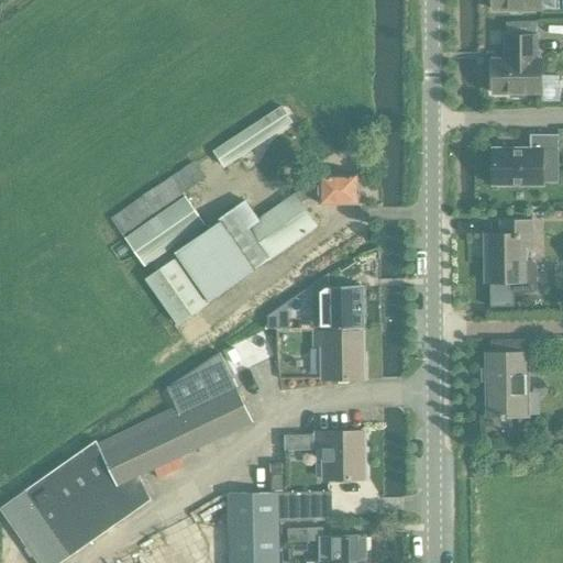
[(493,0),(493,10),(510,10),(512,12),(521,12),(523,10),(541,10),(541,0),(493,0)]
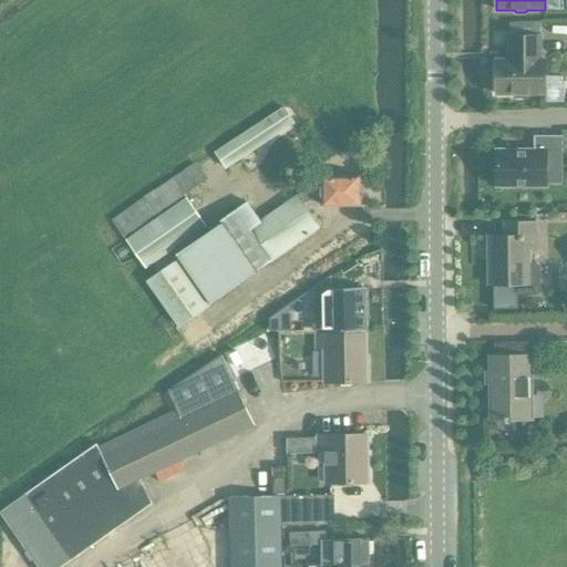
[(514,94),(514,99),(528,99),(528,94),(545,94),(545,61),(540,61),(539,37),(539,22),(509,22),(509,37),(509,61),(496,61),(496,94),(514,94)]
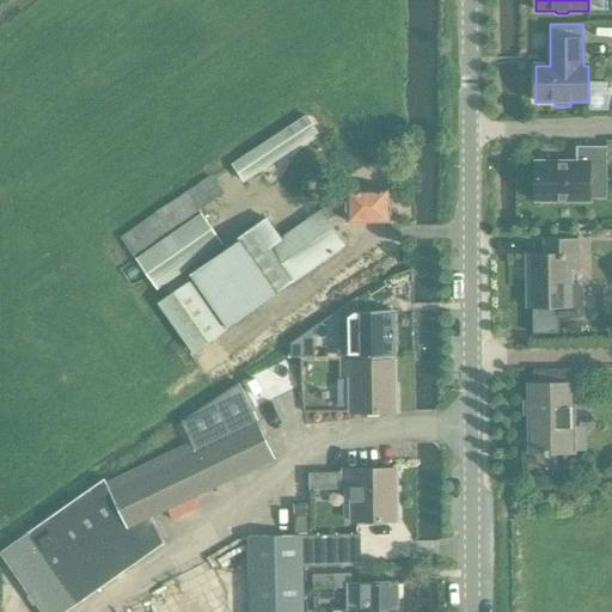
[(244,182),(317,133),(306,117),(233,166),(244,182)]
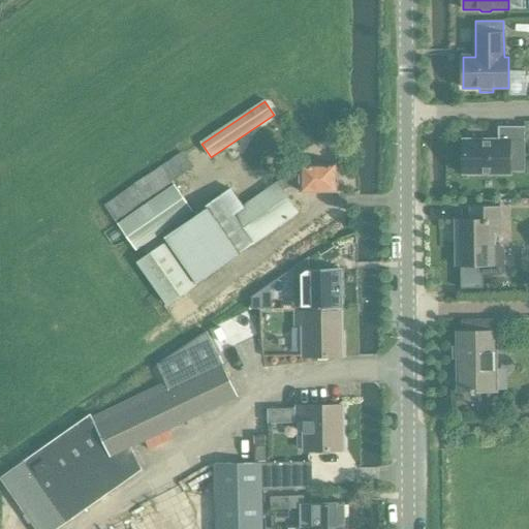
[(464,139),(464,174),(509,175),(509,141),(525,141),(525,127),(498,127),(498,139),(464,139)]
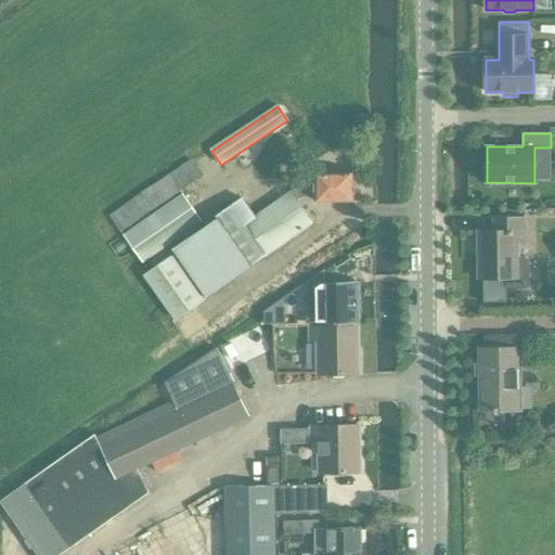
[(123,231),(202,177),(191,160),(111,215),(123,231)]
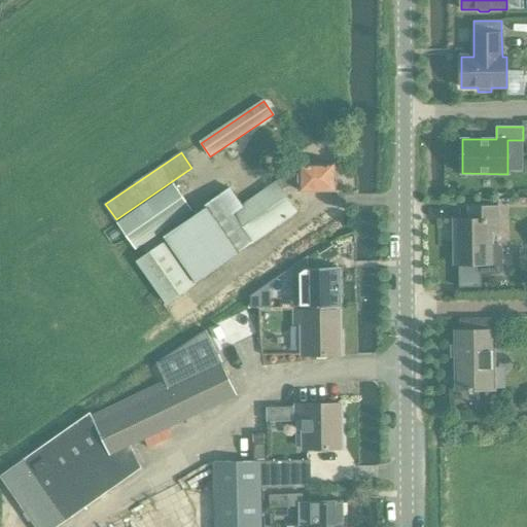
[(290,173),(276,182),(282,190),(291,184),(300,184),(301,191),(335,191),(335,165),(300,165),(300,173),(290,173)]
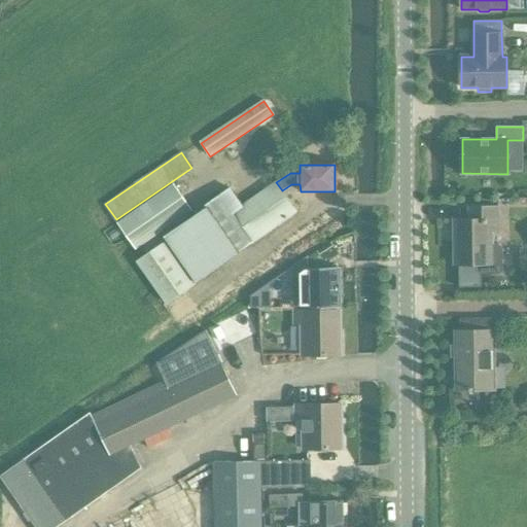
[(276,182),(241,206),(232,213),(252,242),(296,211),(282,190),(276,182)]
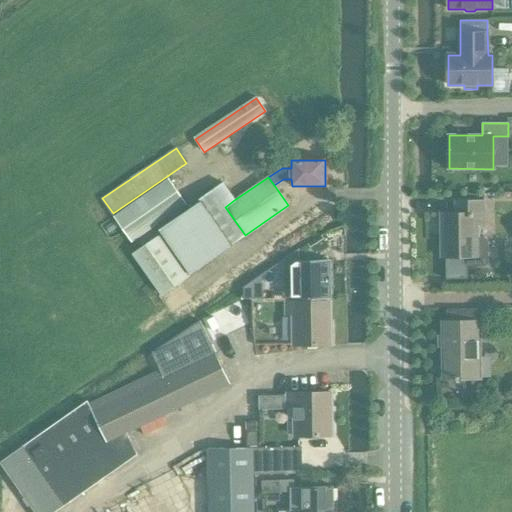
[(132,242),(186,204),(169,180),(115,218),(132,242)]
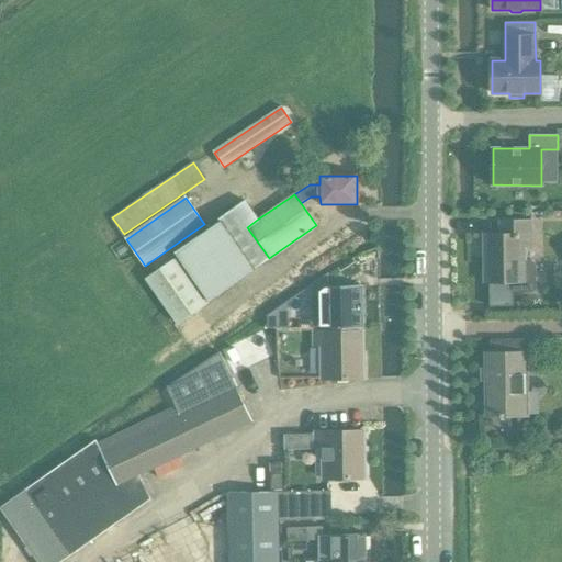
[(247,227),(257,220),(245,201),(221,218),(222,221),(176,253),(209,302),(255,269),(255,268),(269,258),(247,227)]
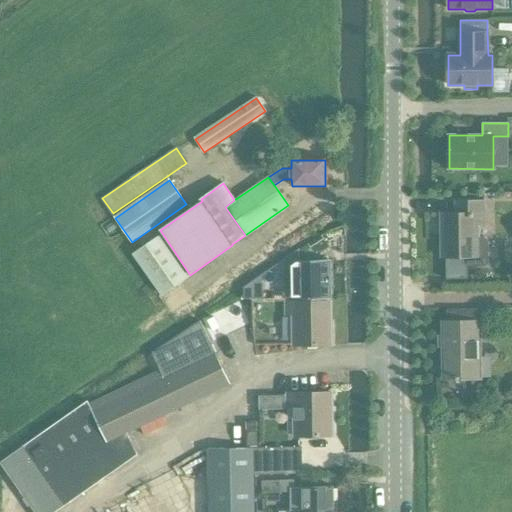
[(441,214),(442,258),(444,258),(445,257),(462,257),(462,264),(463,265),(466,267),(468,267),(486,267),(489,263),(488,240),(485,237),(478,237),(478,225),(483,225),(483,201),(455,202),(455,214),(441,214)]
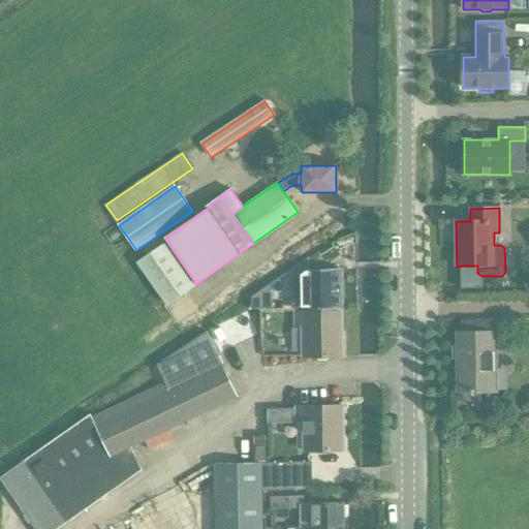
[(166,305),(194,285),(166,245),(137,265),(166,305)]
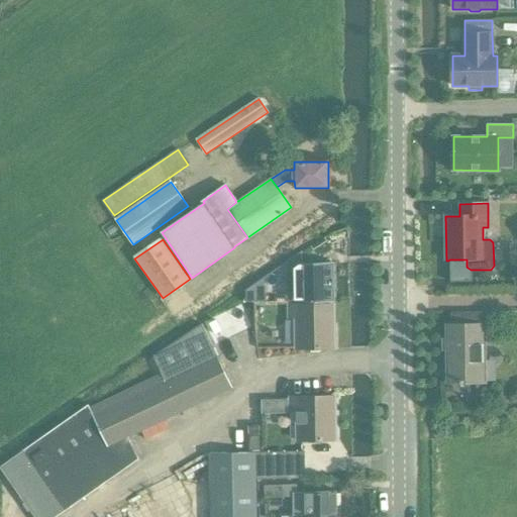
[(449,260),(448,261),(449,262),(449,265),(450,266),(450,268),(450,269),(450,277),(451,279),(451,280),(452,281),(466,281),(470,281),(471,281),(472,281),(472,279),(472,272),(473,270),(471,270),(468,268),(467,267),(467,260),(449,260)]
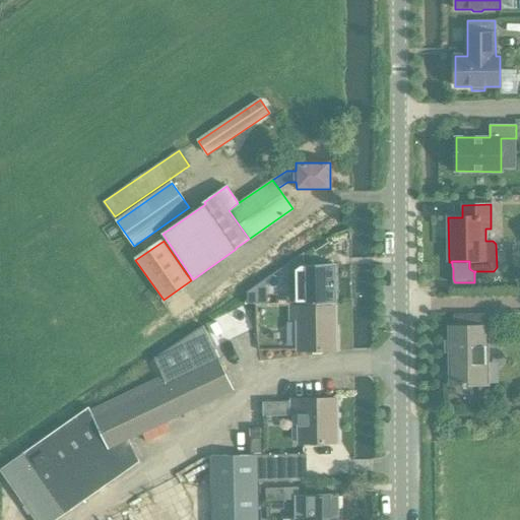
[(288,275),(288,290),(295,290),(295,284),(335,283),(335,265),(302,265),(288,275)]
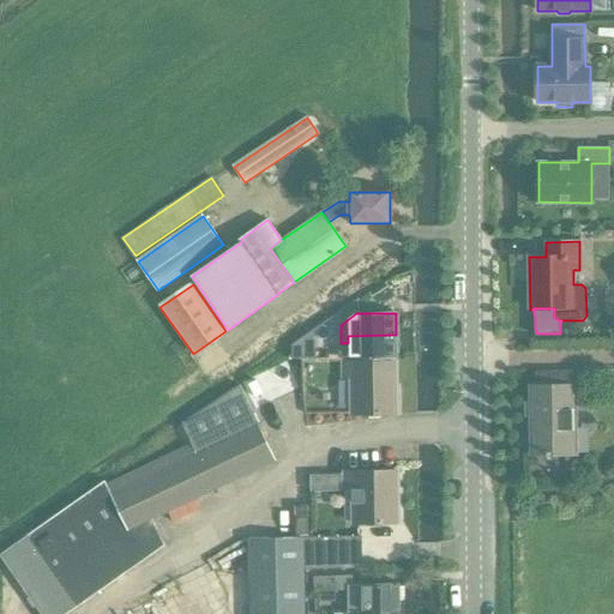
[(315,329),(293,344),(293,347),(293,350),(293,359),(302,359),(315,359),(315,349),(315,347),(315,335),(315,329)]
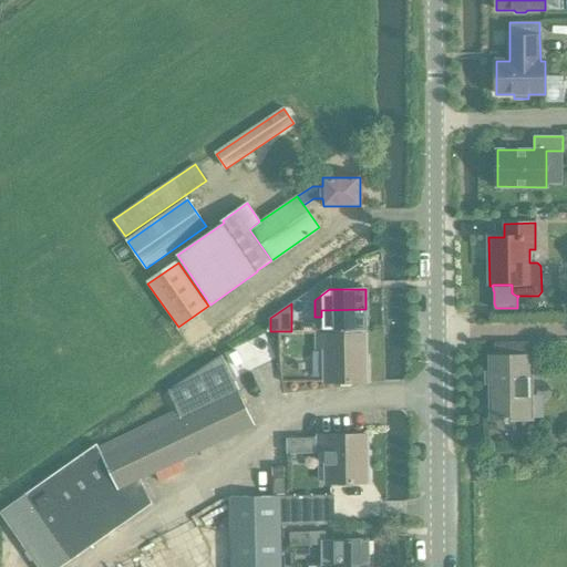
[(366,331),(366,309),(321,310),(321,317),(315,317),(315,331),(330,330),(330,331),(366,331)]
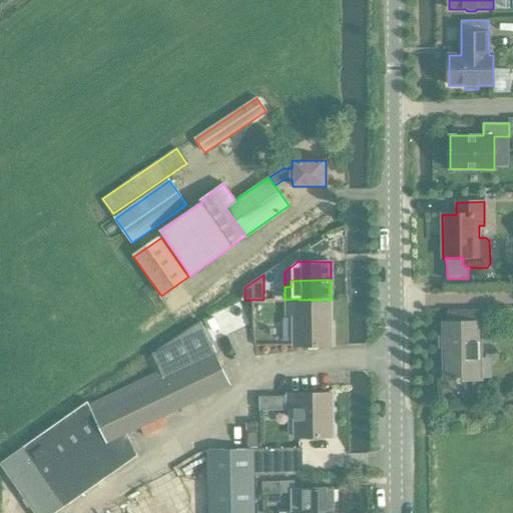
[(238,300),(204,322),(212,341),(251,322),(252,322),(252,300),(244,300),(238,300)]
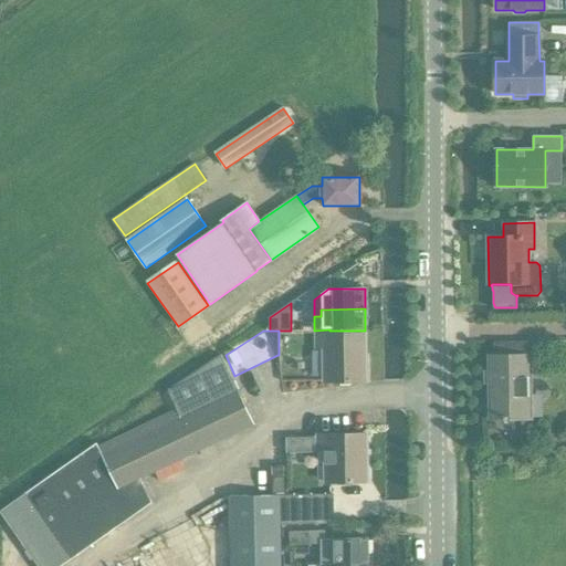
[(325,348),(325,381),(366,381),(366,333),(317,334),(317,348),(325,348)]
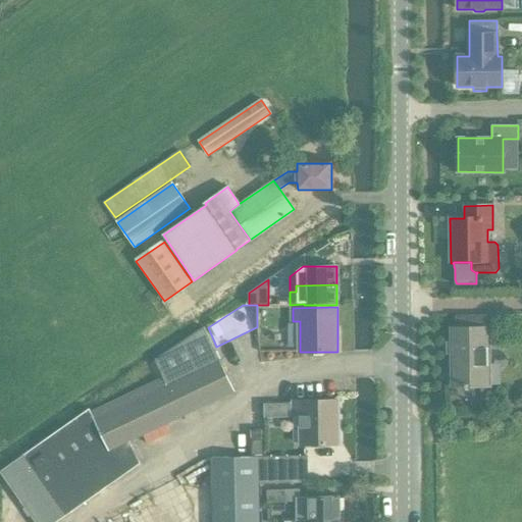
[(487,329),(492,329),(492,316),(455,316),(455,327),(451,327),(452,386),(488,385),(487,329)]
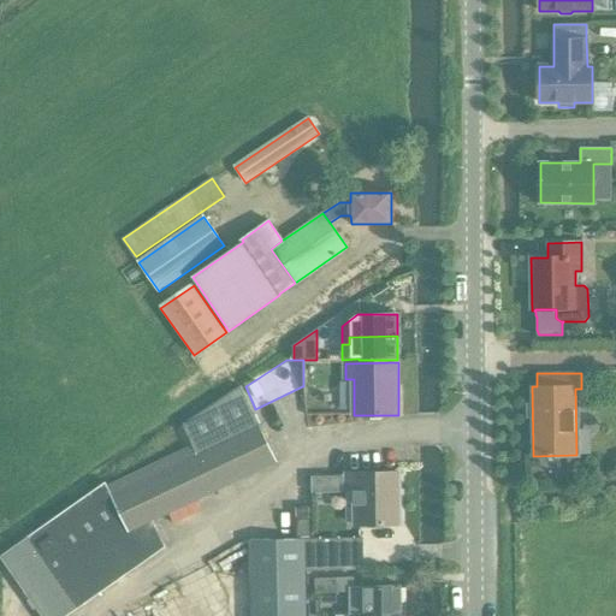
[(184,426),(194,446),(197,455),(259,425),(241,388),(184,426)]
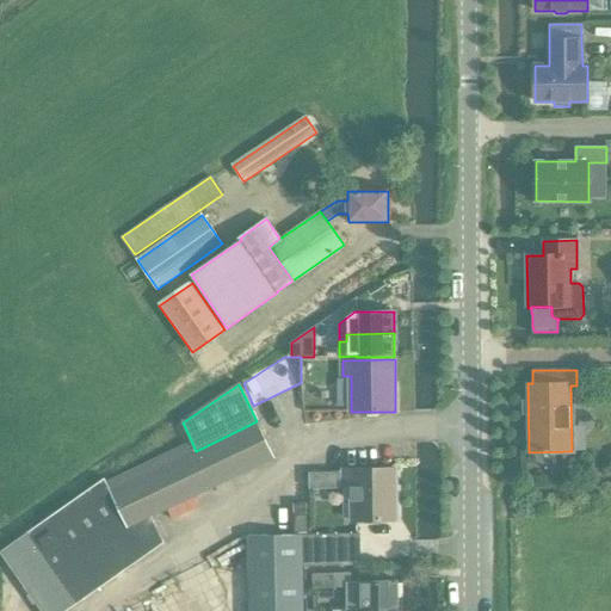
[(29,534),(76,605),(165,543),(152,517),(275,458),(257,421),(196,451),(192,443),(107,483),(105,479),(29,534)]
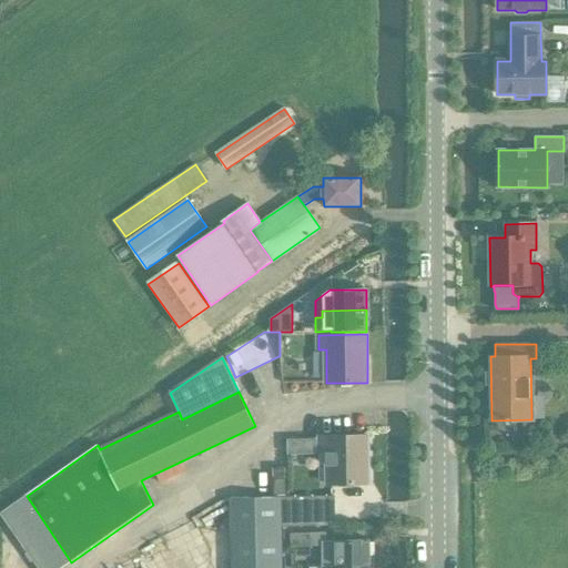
[(320,437),(320,439),(321,449),(327,449),(327,484),(371,484),(369,436),(320,437)]
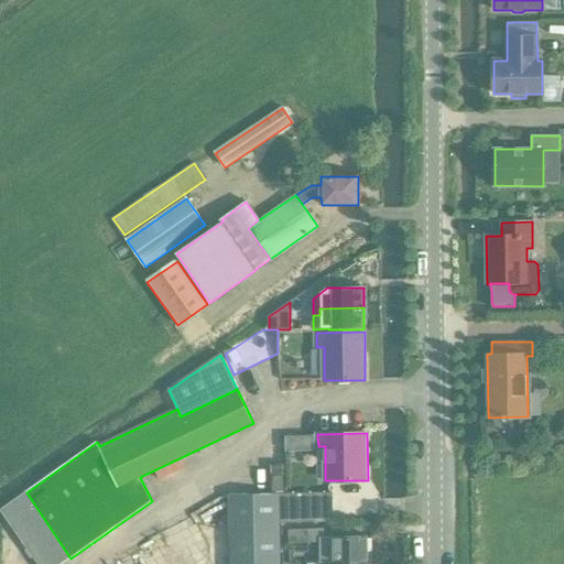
[(62,563),(71,559),(26,492),(1,510),(0,510),(0,512),(36,563),(62,563)]
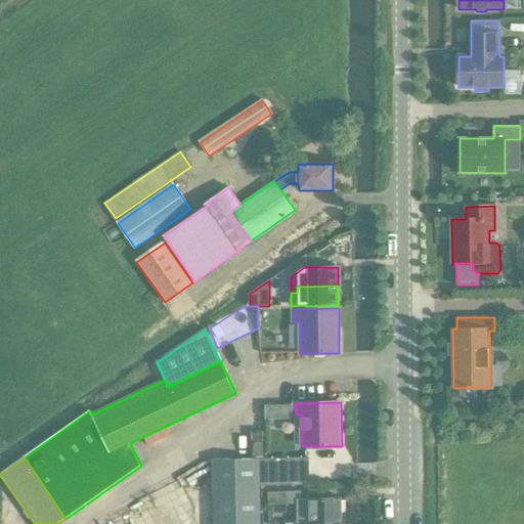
[(260,523),(259,459),(213,460),(213,487),(212,523),(260,523)]
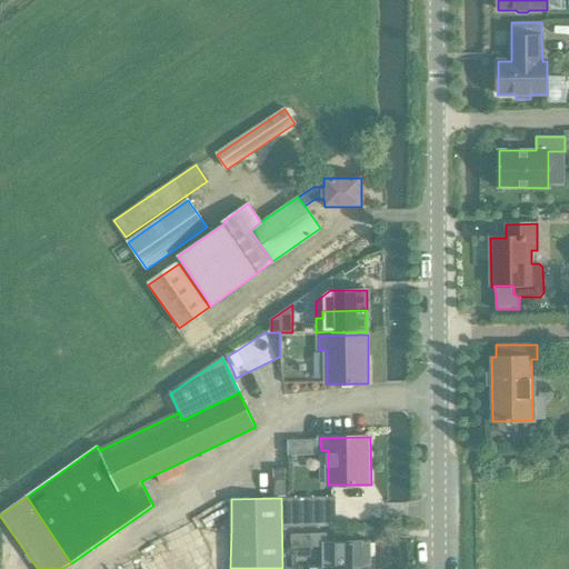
[(311,498),(282,498),(282,528),(311,528),(311,498)]
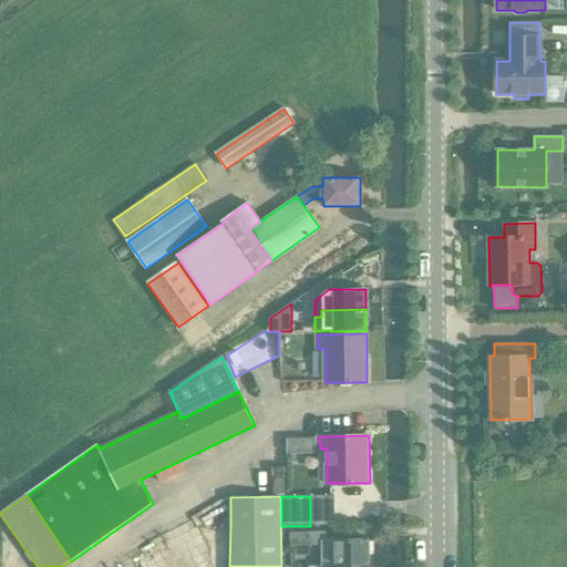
[(309,533),(290,533),(290,545),(310,545),(309,533)]
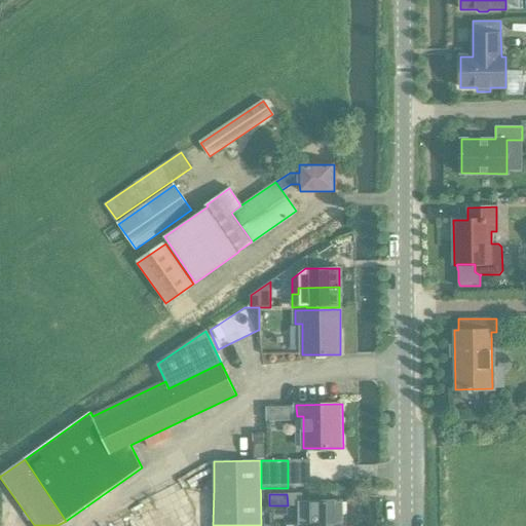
[(303,501),(297,501),(298,523),(342,522),(343,522),(343,500),(303,501)]
